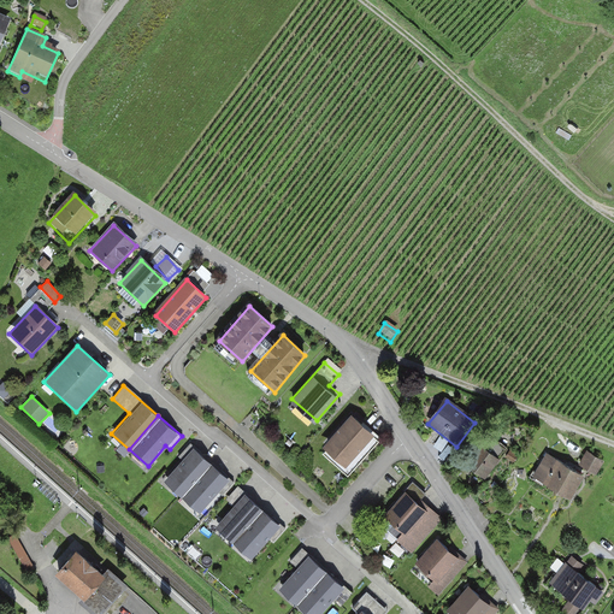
[(348,418),(322,449),(346,470),(372,438),(348,418)]
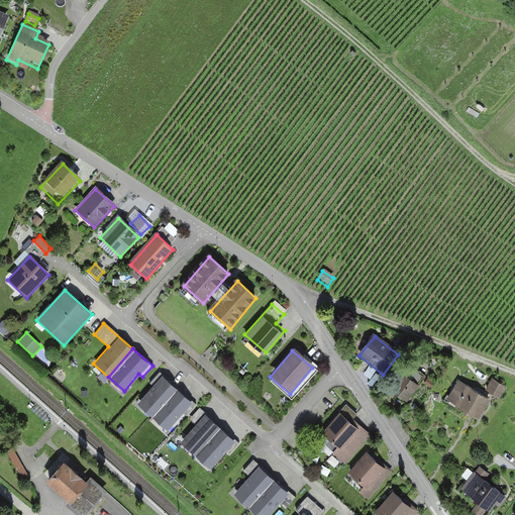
[(176,388),(159,373),(148,383),(151,386),(137,402),(151,415),(176,388)]
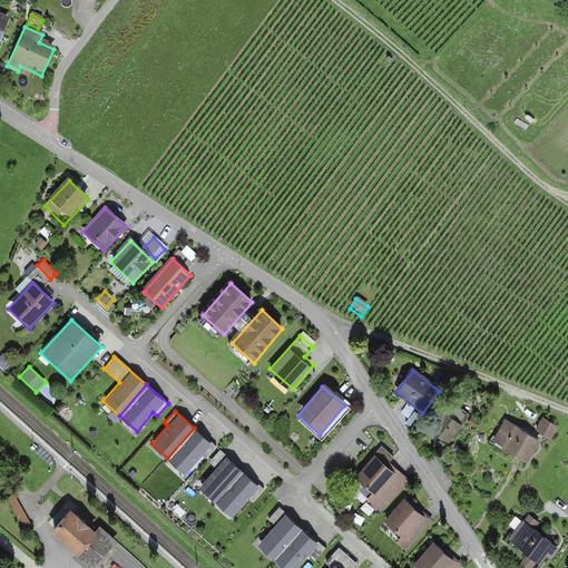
[(433,431),(449,444),(463,429),(447,414),(433,431)]
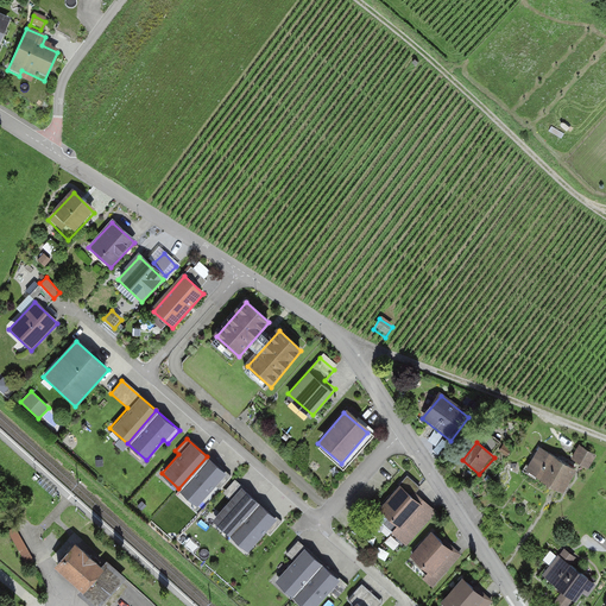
[(541,449),(528,471),(563,492),(576,471),(541,449)]
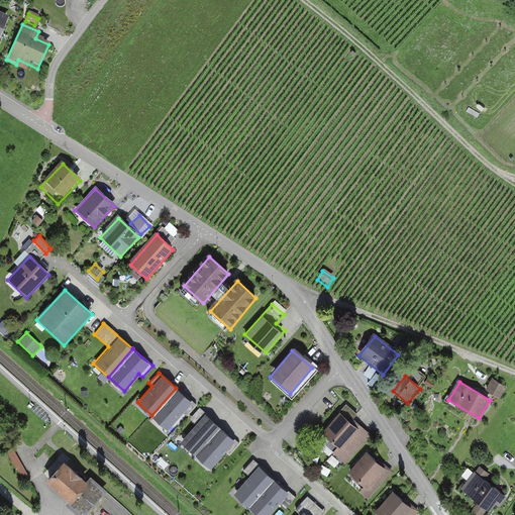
[(504,388),(491,382),(486,391),(499,398),(504,388)]
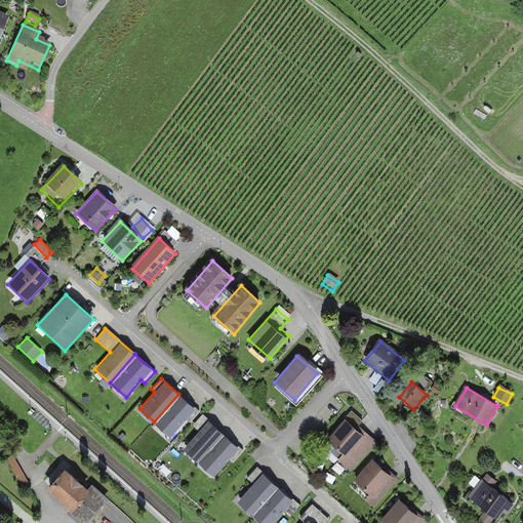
[(198,411),(178,394),(154,421),(169,435),(185,418),(189,421),(198,411)]
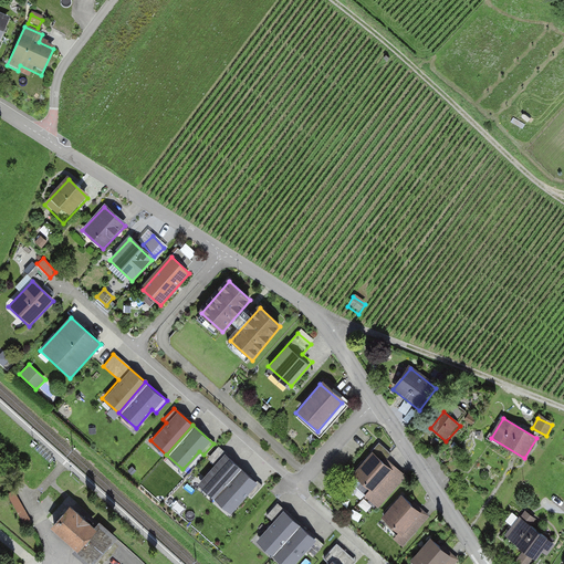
[(37,447),(33,451),(49,466),(53,461),(37,447)]
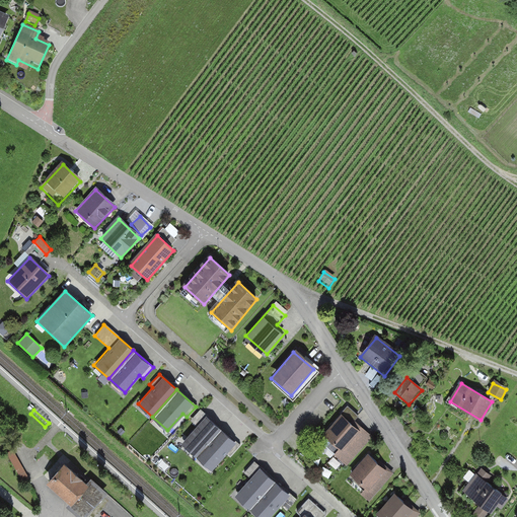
[(195,456),(220,428),(200,410),(190,421),(196,426),(180,443),(195,456)]
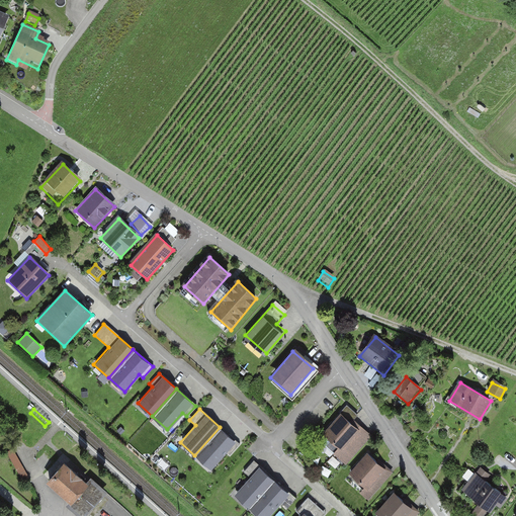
[(323,435),(340,449),(333,457),(346,468),(370,440),(341,414),(323,435)]
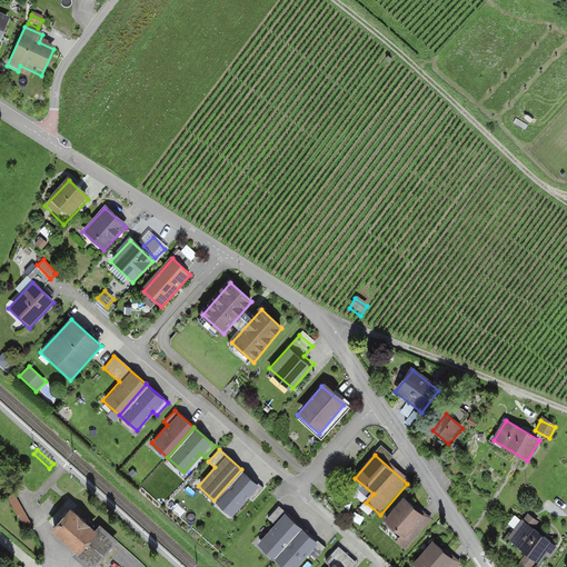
[(241,469),(214,500),(231,516),(248,497),(252,500),(262,489),(241,469)]
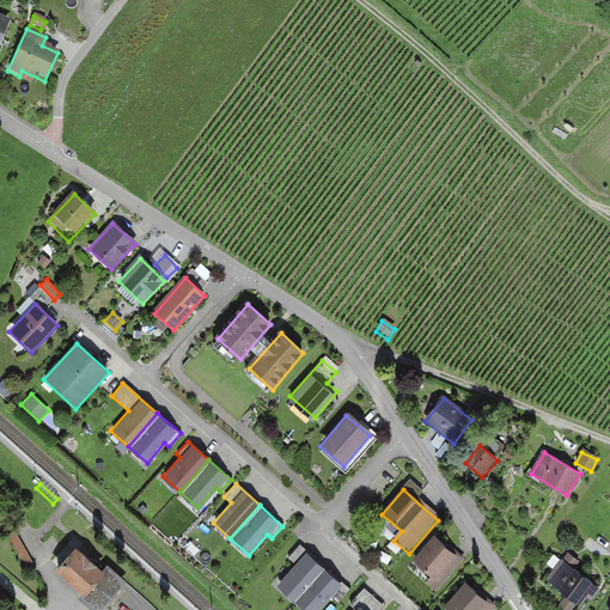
[(8,535),(24,568),(31,566),(17,531),(8,535)]
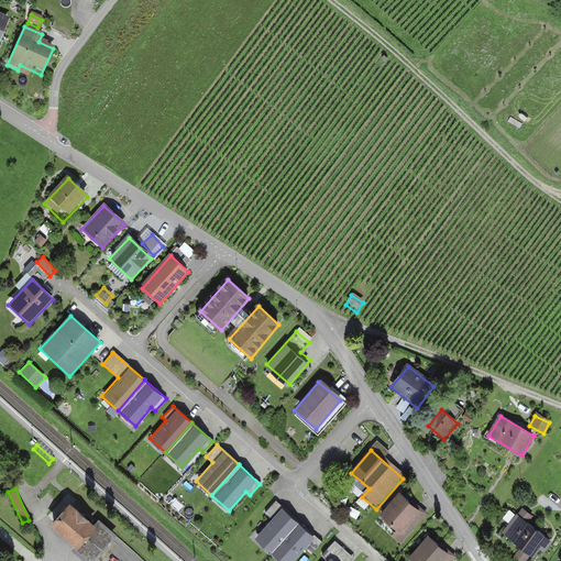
[(388,540),(397,548),(425,518),(400,495),(381,516),(396,531),(388,540)]
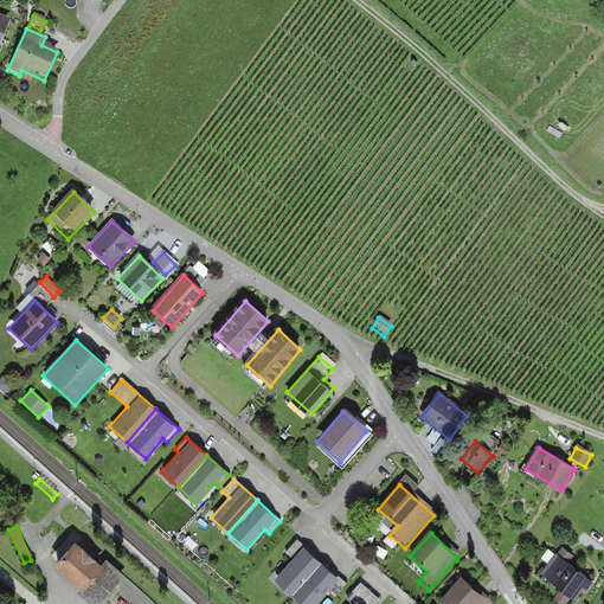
[(321,561),(296,539),(284,552),(291,558),(274,578),(291,593),(321,561)]
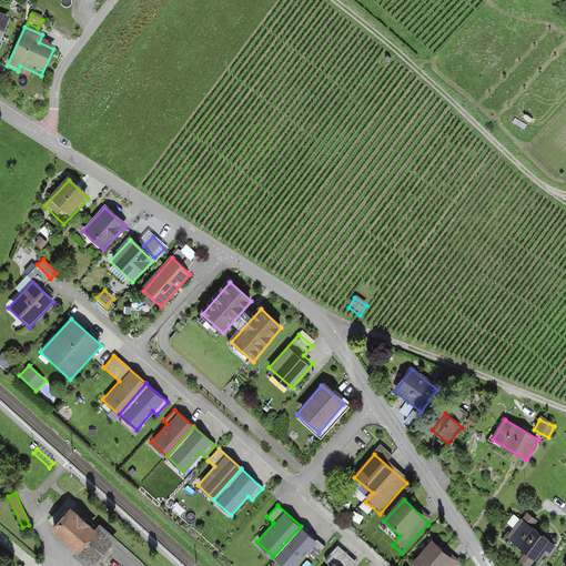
[(70,509),(52,529),(93,564),(110,546),(70,509)]
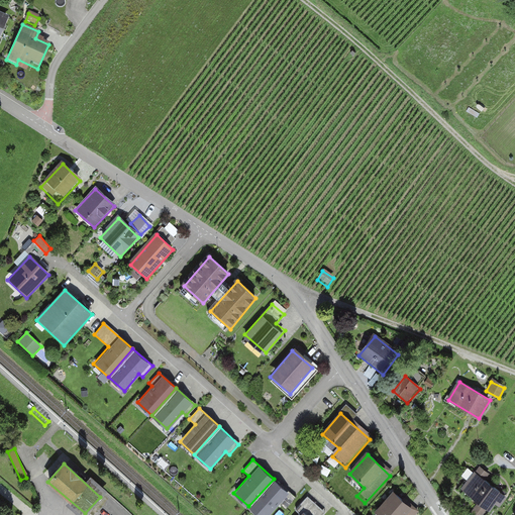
[(487,510),(489,512),(494,505),(499,509),(506,500),(474,474),(460,490),(479,504),(487,510)]
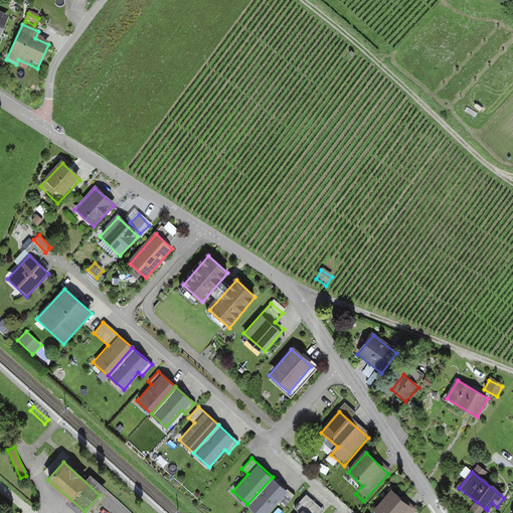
[(294,496),(273,477),(247,504),(258,512),(267,512),(278,501),(284,506),(294,496)]
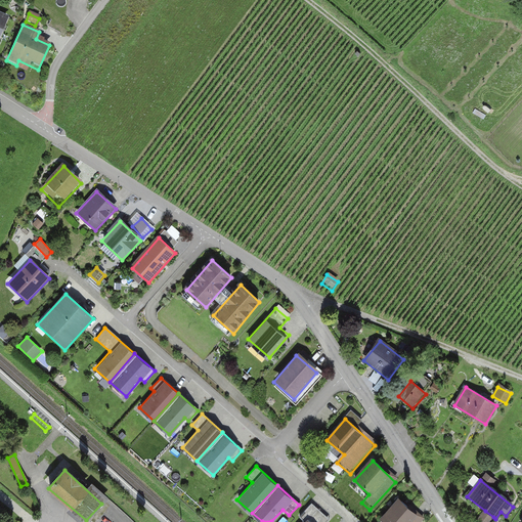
[(422,521),(401,502),(382,521),(422,521)]
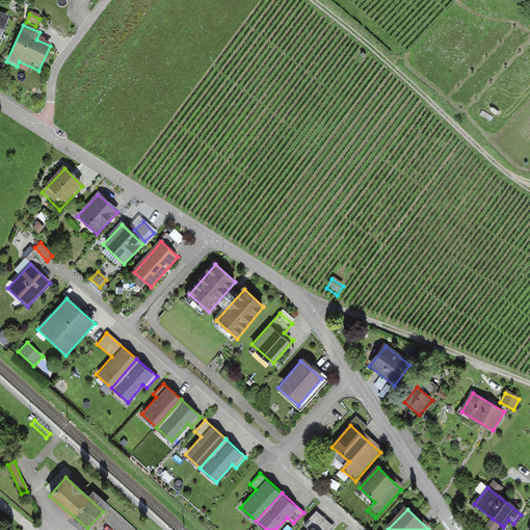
[(309,529),(334,529),(335,528),(316,511),(305,525),(309,529)]
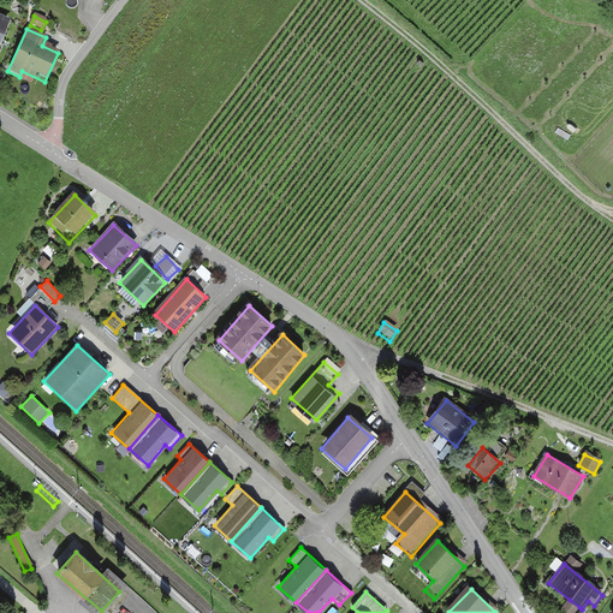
[(576,612),(579,607),(570,600),(560,612),(576,612)]
